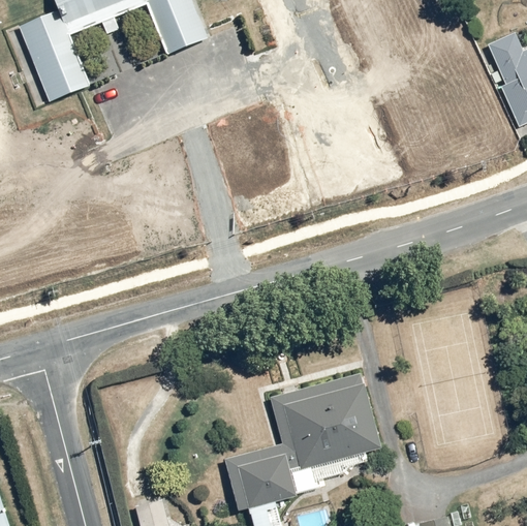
[(51,0),(54,7),(18,21),(48,99),(91,83),(72,33),(102,22),(106,33),(120,28),(115,16),(145,4),(164,54),(210,36),(195,0),(51,0)]
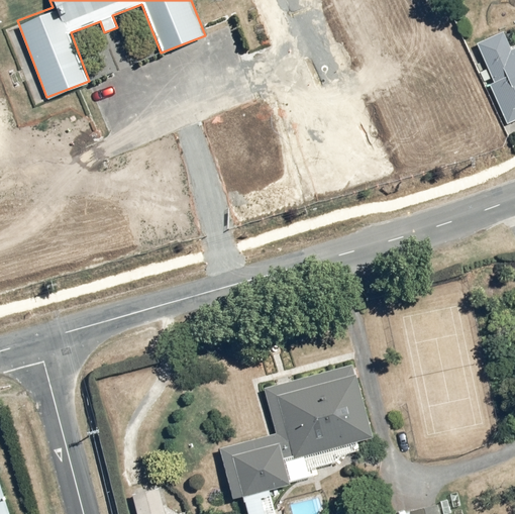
[(502,27),(476,40),(495,80),(488,83),(507,122),(514,118),(514,44),(511,46),(502,27)]
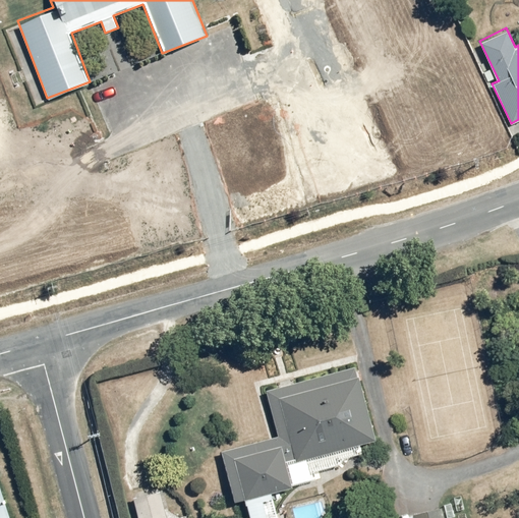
[(243,499),(247,517),(277,517),(271,491),(312,480),(310,471),(365,457),(361,442),(376,439),(357,362),(264,386),(276,435),(219,449),(232,502),(243,499)]
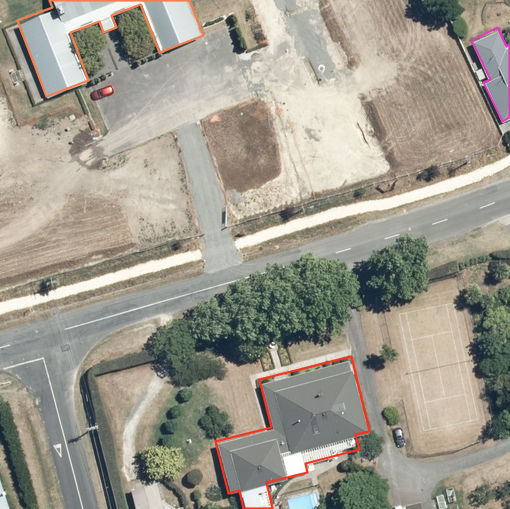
[(0,508),(11,508),(0,473),(0,508)]
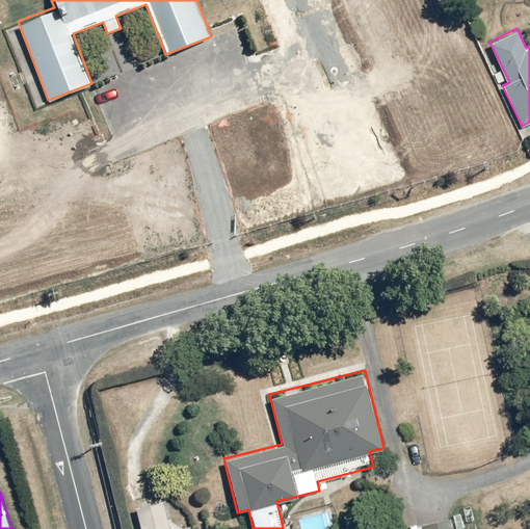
[(169,494),(135,502),(142,528),(185,528),(183,519),(177,521),(169,494)]
